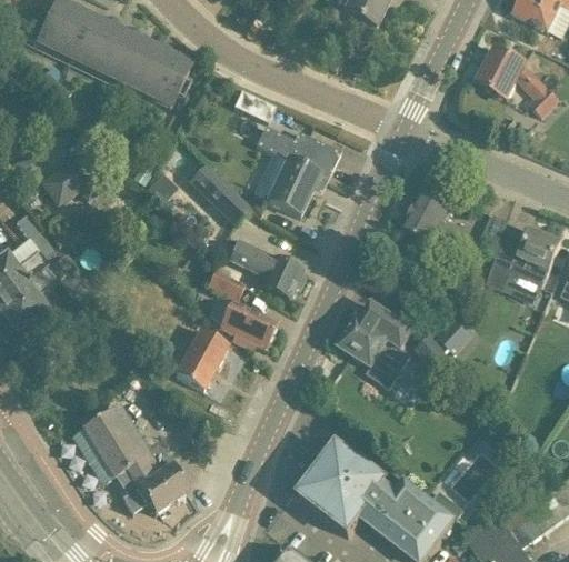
[(65,59),(86,14),(69,7),(72,0),(57,0),(18,36),(19,37),(18,38),(65,59)]
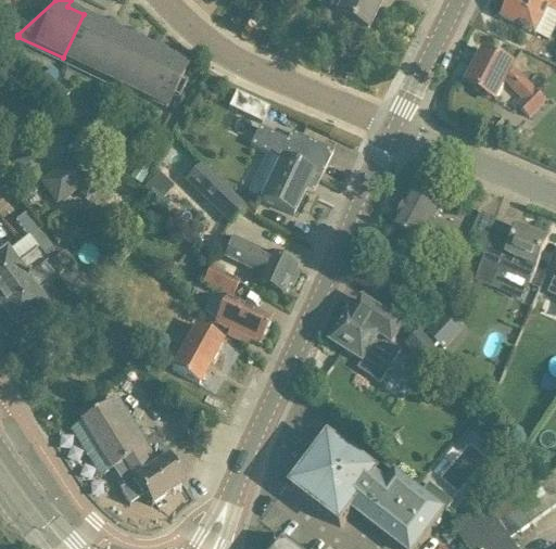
[(341,0),(336,12),(367,27),(379,0),(341,0)]
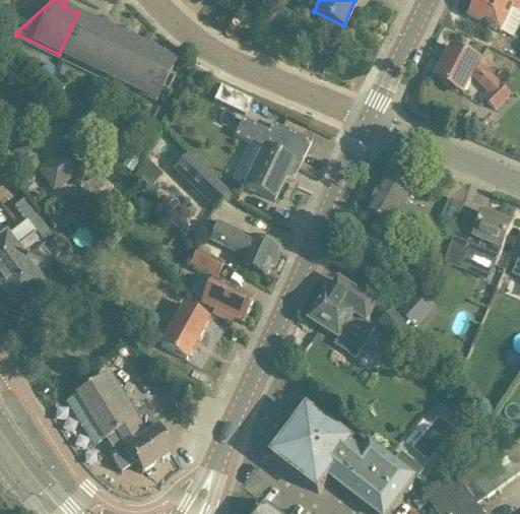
[(474,0),(469,12),(500,28),(513,4),(519,8),(519,0),(474,0)]
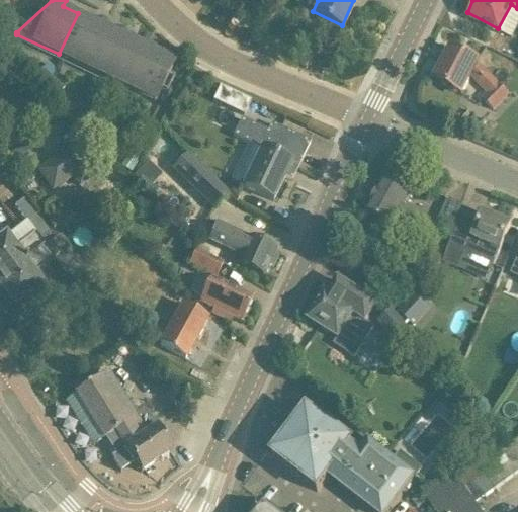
[(91,69),(101,46),(111,23),(105,20),(103,25),(78,13),(59,54),(91,69)]
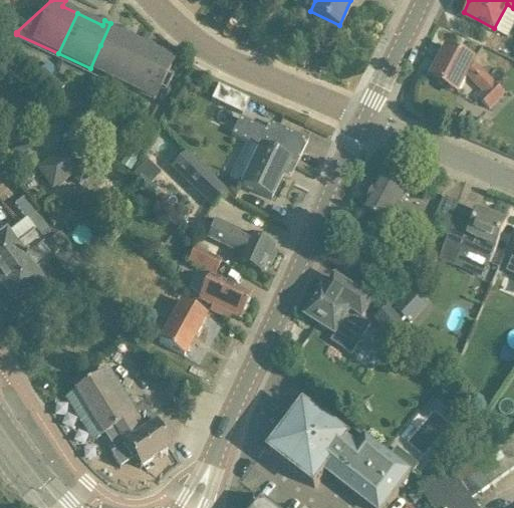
[(125,83),(140,53),(144,44),(114,30),(116,26),(110,23),(100,45),(90,68),(125,83)]
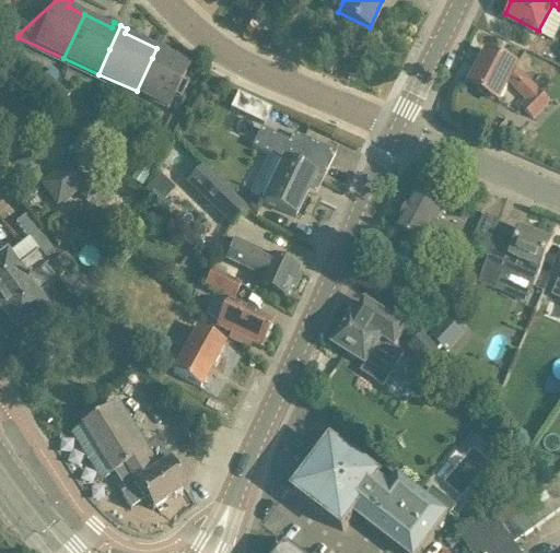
[(469,82),(479,87),(499,97),(510,77),(528,96),(522,103),(533,114),(550,97),(538,85),(538,86),(516,65),(517,61),(488,46),(469,82)]
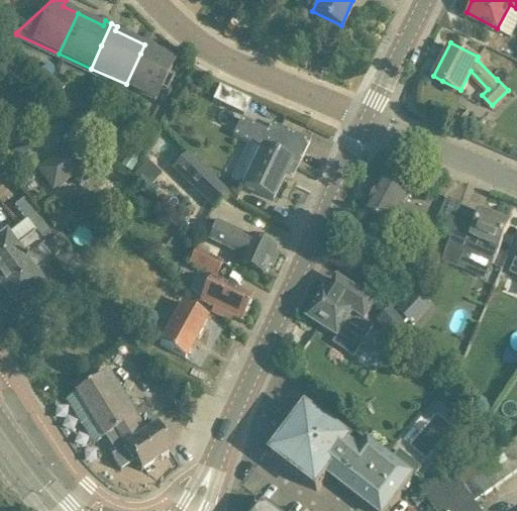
[(140,54),(126,84),(154,97),(161,85),(166,87),(165,89),(166,89),(174,72),(173,72),(172,73),(168,71),(174,59),(144,44),(140,54)]
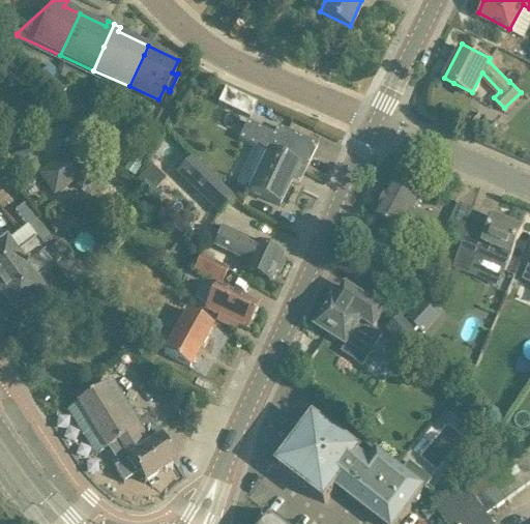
[(51,76),(41,68),(35,77),(56,94),(59,91),(63,87),(51,76)]
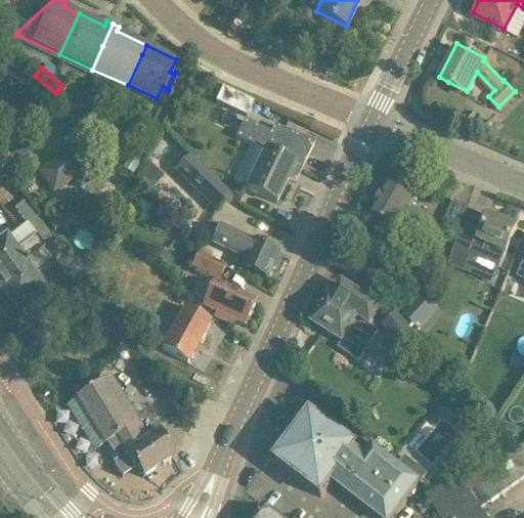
[(247,113),(254,97),(222,83),(216,97),(247,113)]
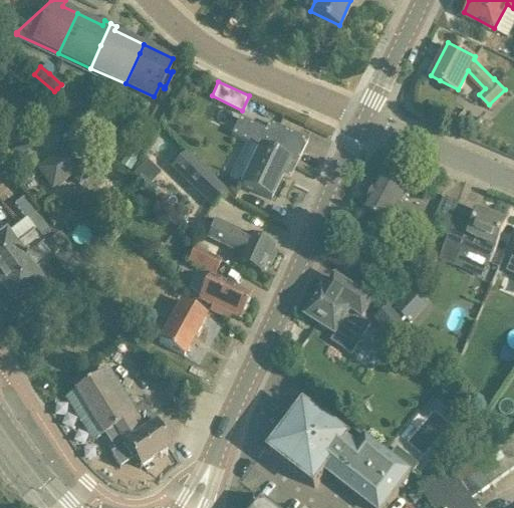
[(80,99),(76,105),(73,108),(83,116),(90,108),(80,99)]
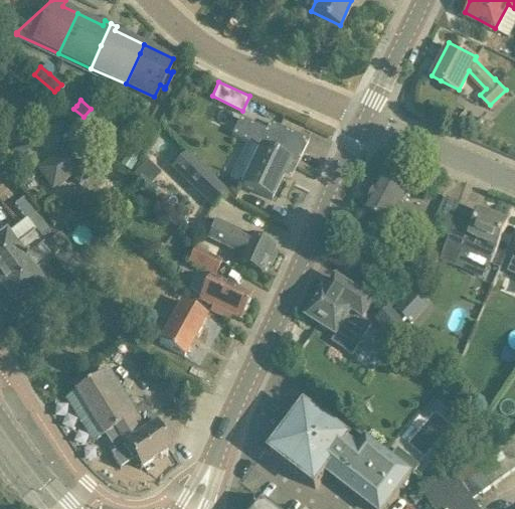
[(288,157),(288,156),(289,153),(299,157),(308,137),(270,119),(266,126),(240,114),(231,131),(260,145),(242,180),(241,181),(272,195),(273,194),(272,194),(289,159),(290,159),(290,158),(288,157)]
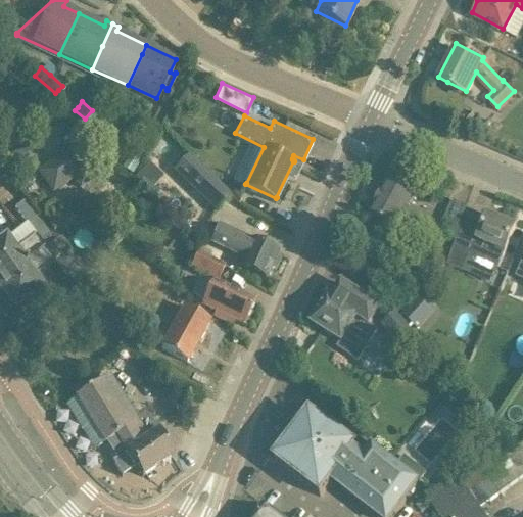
[(109,142),(117,133),(106,123),(98,132),(109,142)]
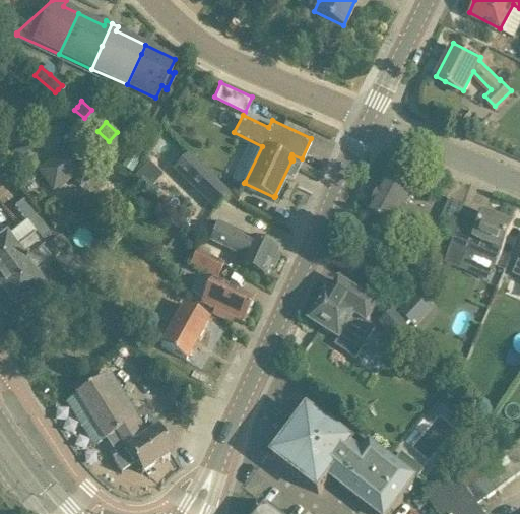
[(53,187),(73,173),(80,184),(102,170),(79,138),(40,166),(53,187)]
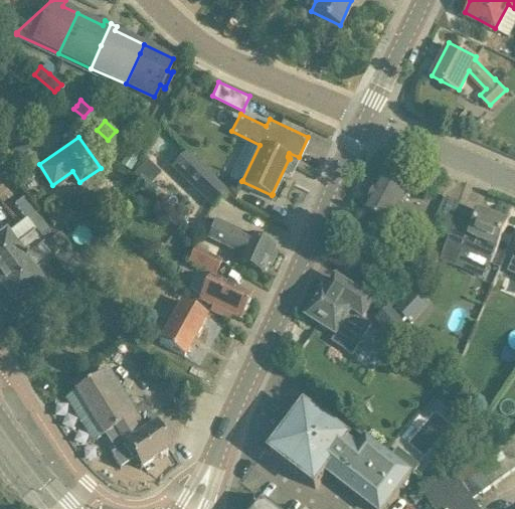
[(130,166),(138,153),(128,147),(120,160),(130,166)]
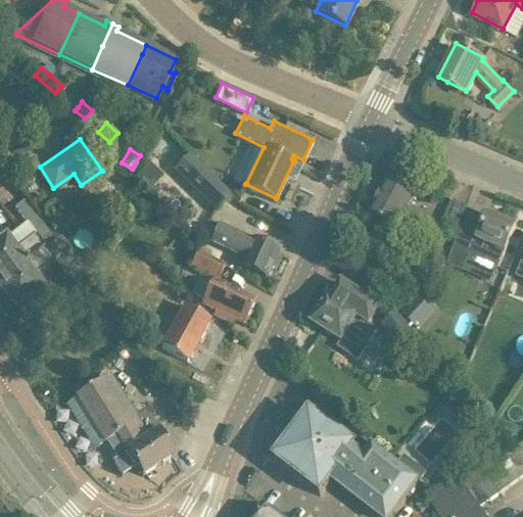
[(232,191),(190,150),(174,168),(216,208),(232,191)]
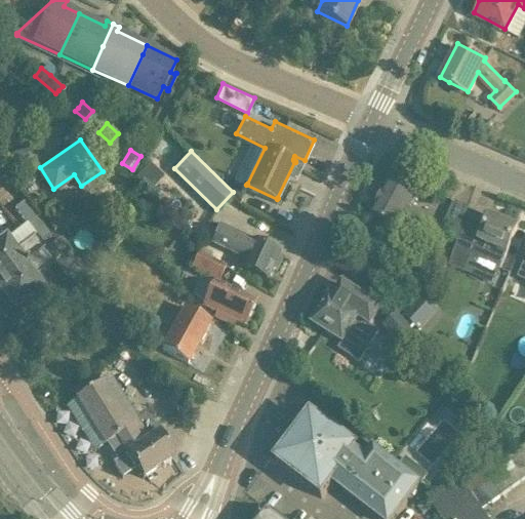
[(370,213),(398,228),(402,220),(423,231),(433,213),(411,202),(415,193),(389,178),(370,213)]
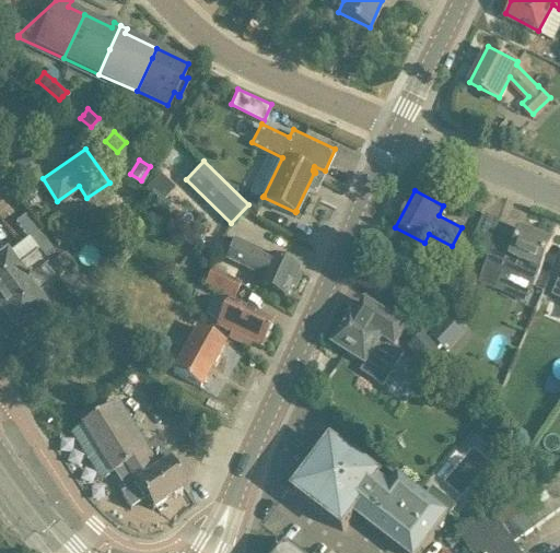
[(0,296),(48,262),(48,261),(60,253),(27,208),(15,218),(38,248),(16,265),(6,251),(0,255),(0,296)]
